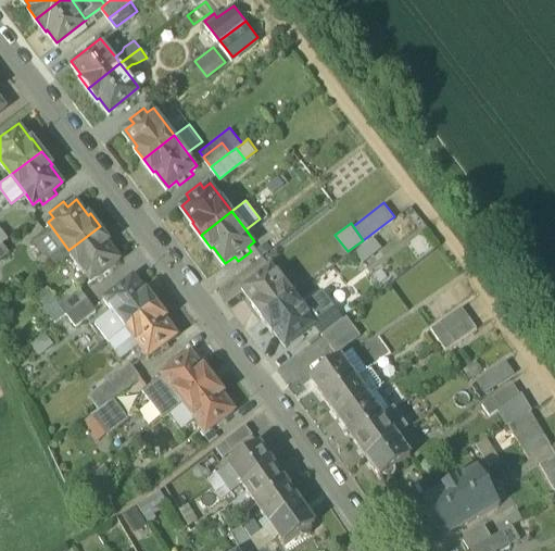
[(0,242),(3,240),(9,236),(0,224),(0,242)]
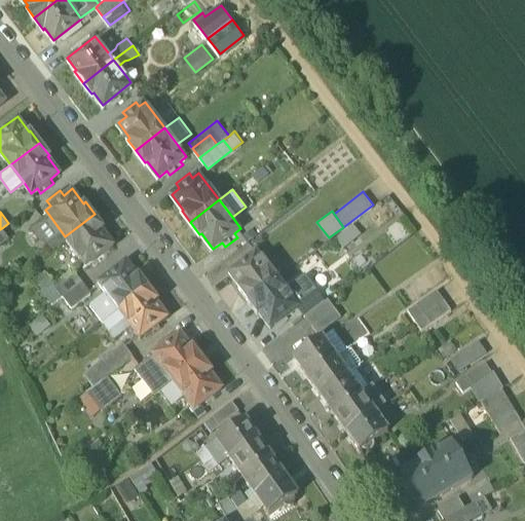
[(51,247),(65,236),(48,214),(31,227),(41,240),(44,237),(51,247)]
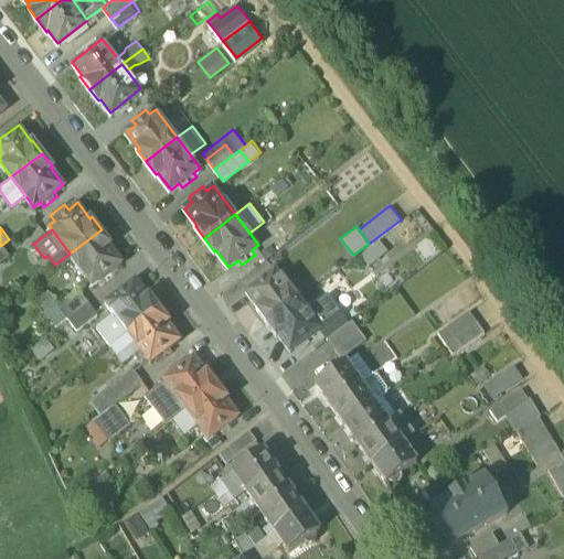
[(112,243),(102,229),(70,254),(93,283),(99,279),(102,282),(116,271),(114,267),(123,260),(109,244),(112,243)]
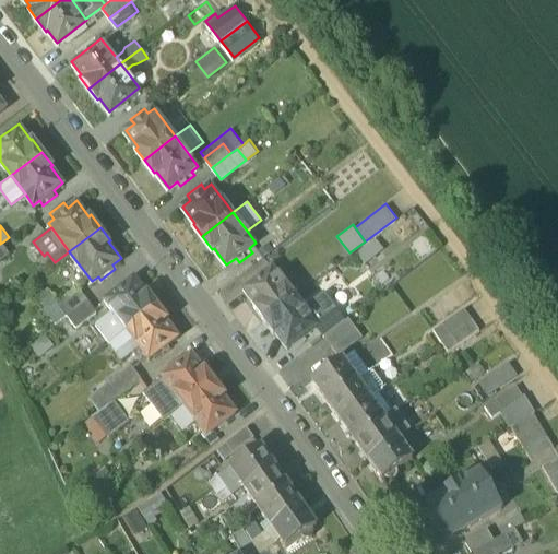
[(376,235),(356,251),(366,262),(384,247),(376,235)]
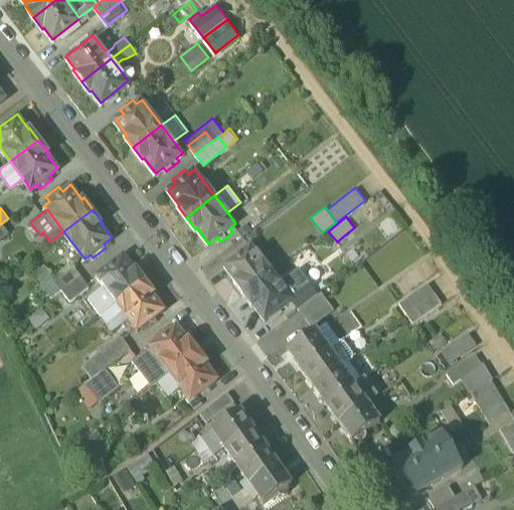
[(3,222),(0,224),(0,238),(10,231),(3,222)]
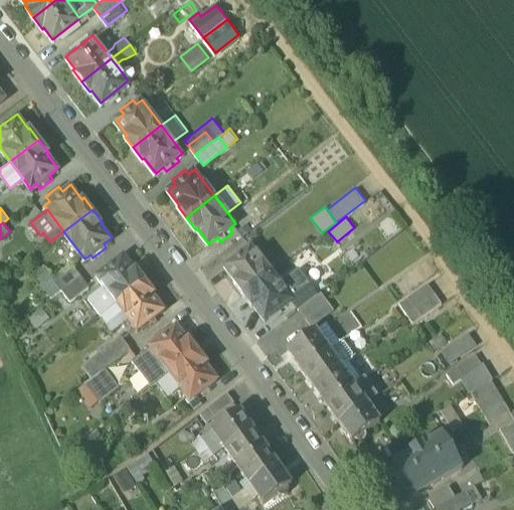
[(235,281),(243,293),(272,271),(252,244),(246,249),(242,244),(229,255),(233,260),(225,265),(237,280),(235,281)]
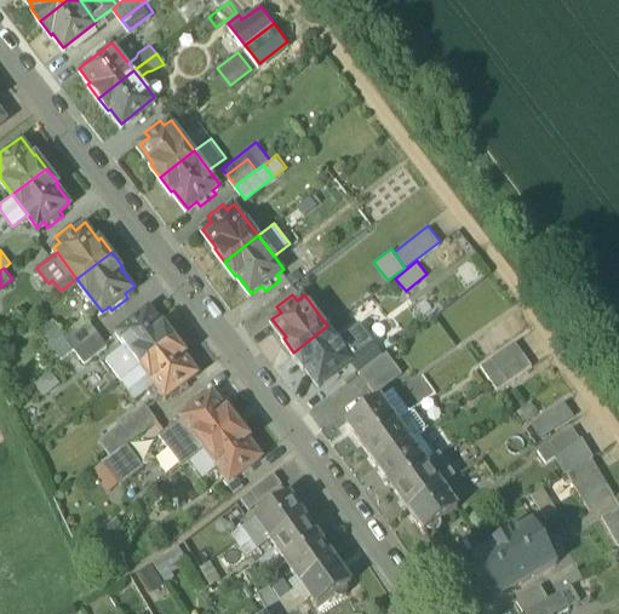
[(115,331),(125,344),(141,363),(176,337),(164,322),(162,323),(148,305),(115,331)]
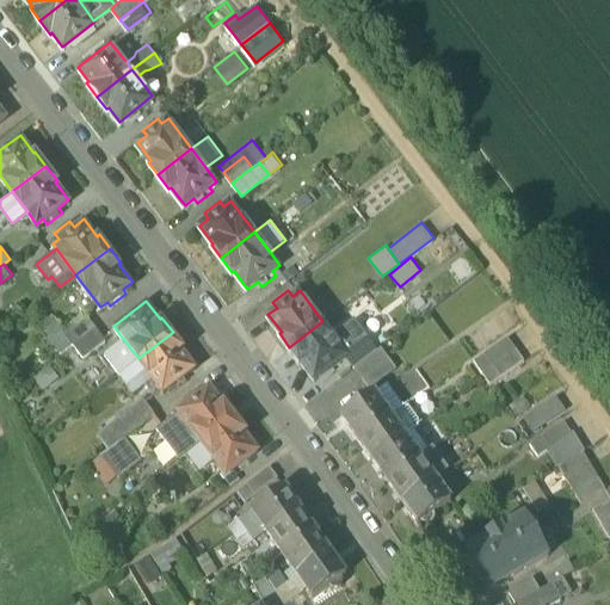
[(54,315),(41,325),(61,352),(73,341),(96,325),(85,312),(63,328),(54,315)]
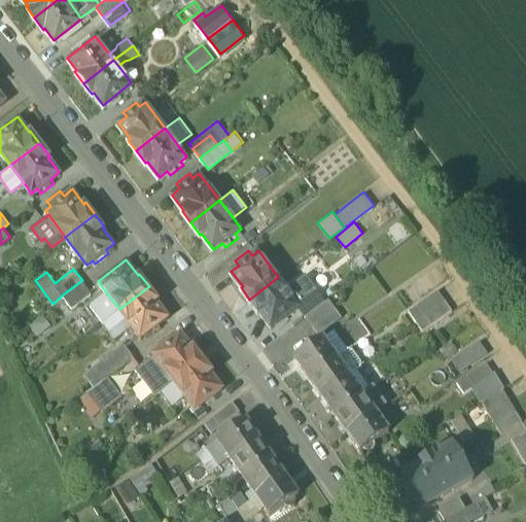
[(300,305),(278,277),(249,300),(259,312),(261,311),(273,325),(279,320),(283,324),(296,314),(293,309),(300,305)]
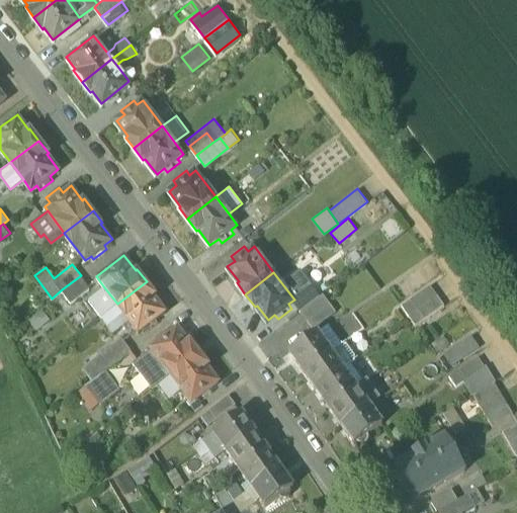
[(81,275),(62,289),(71,302),(90,286),(81,275)]
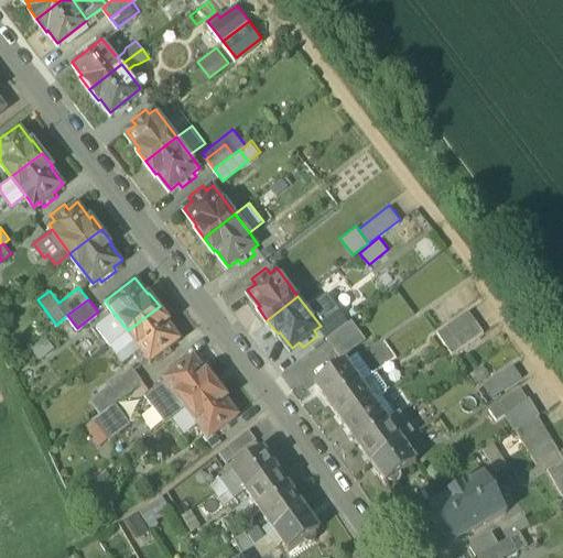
[(171,320),(160,306),(128,330),(141,348),(151,361),(182,337),(170,321),(171,320)]
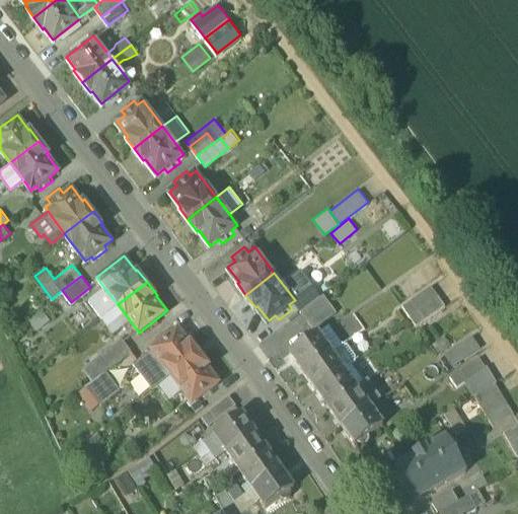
[(402,304),(410,314),(438,294),(432,284),(402,304)]
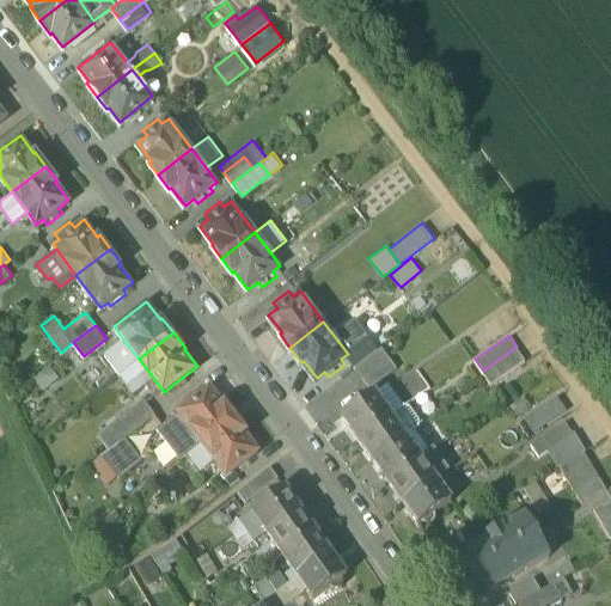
[(120,373),(139,359),(123,340),(105,353),(120,373)]
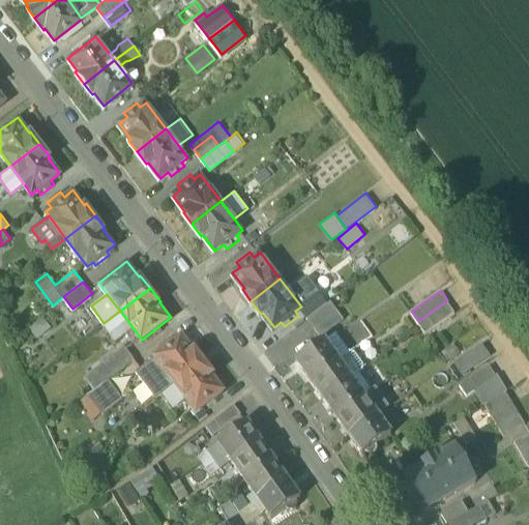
[(306,318),(314,326),(336,309),(330,299),(306,318)]
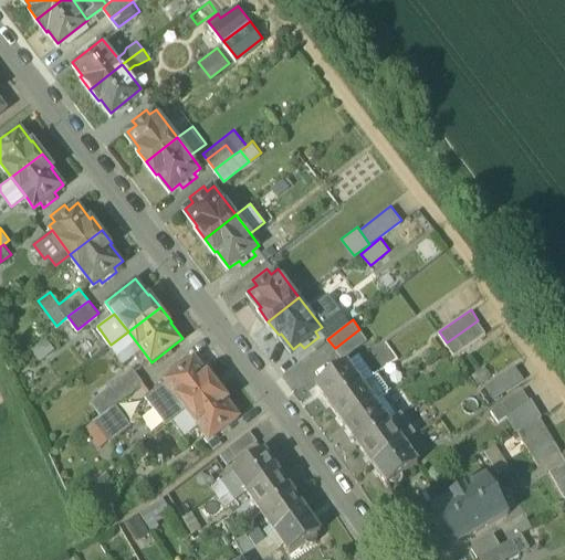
[(485,331),(478,320),(447,342),(454,354),(485,331)]
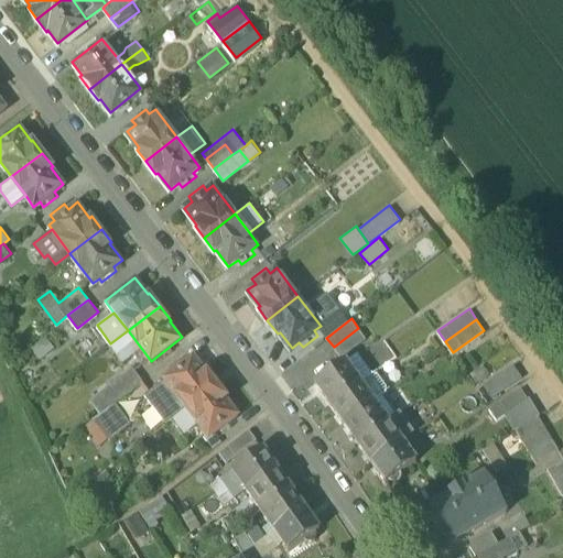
[(366,337),(358,328),(334,347),(340,356),(366,337)]
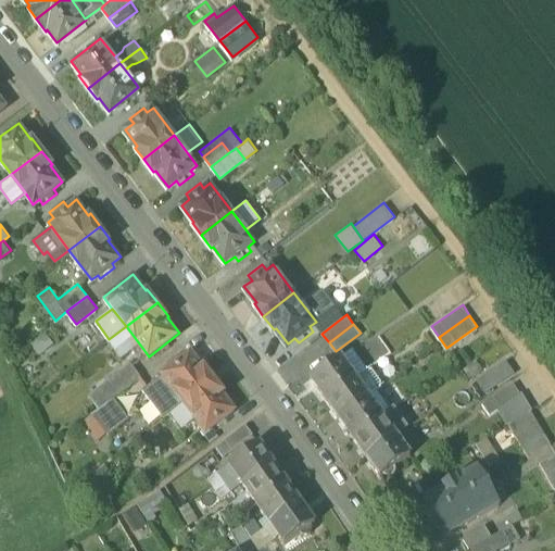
[(126,326),(109,339),(109,340),(122,358),(139,343),(126,326)]
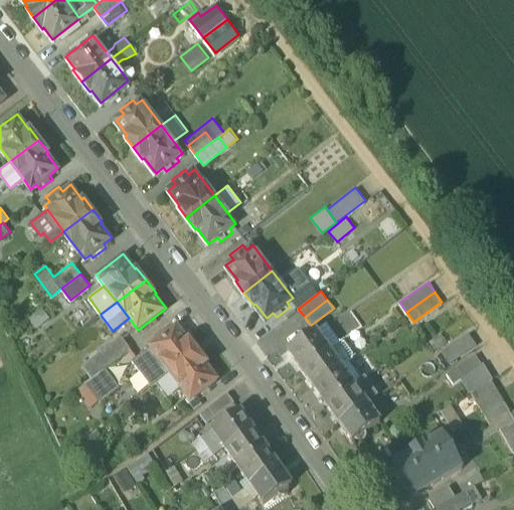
[(50,316),(42,306),(28,316),(36,327),(50,316)]
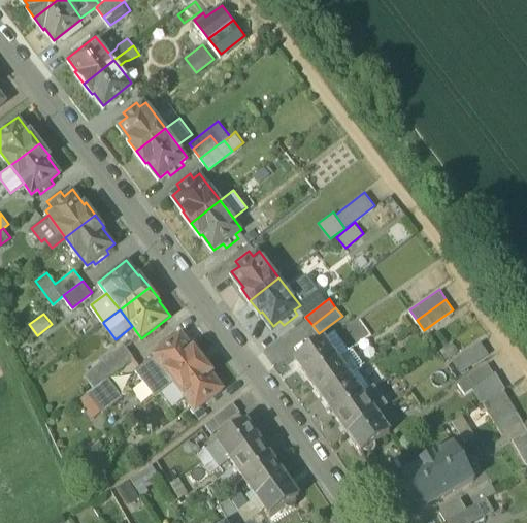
[(337,356),(349,348),(335,330),(324,337),(337,356)]
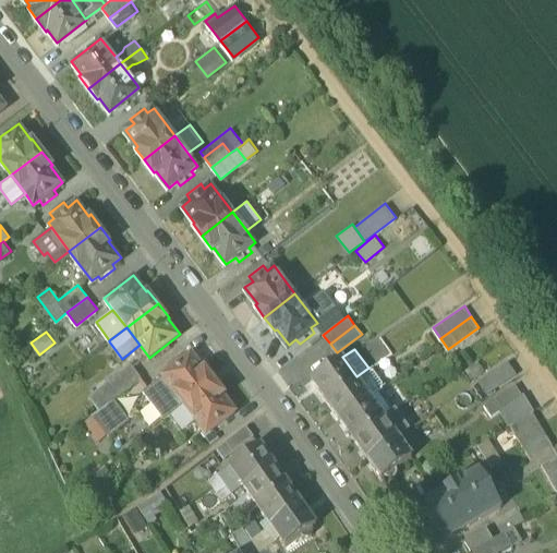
[(162,374),(164,375),(184,403),(215,380),(205,367),(204,368),(192,351),(162,374)]
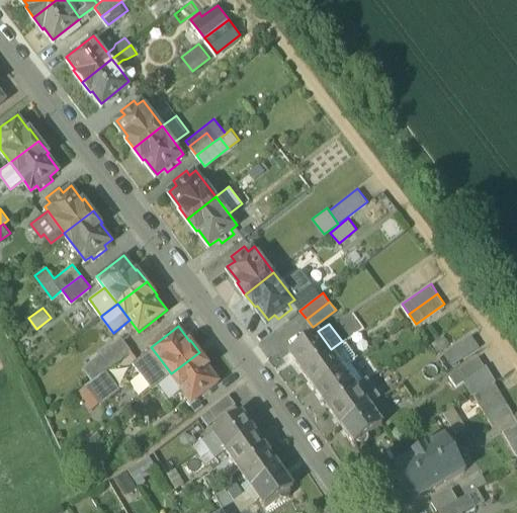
[(289,351),(302,369),(331,349),(318,331),(289,351)]
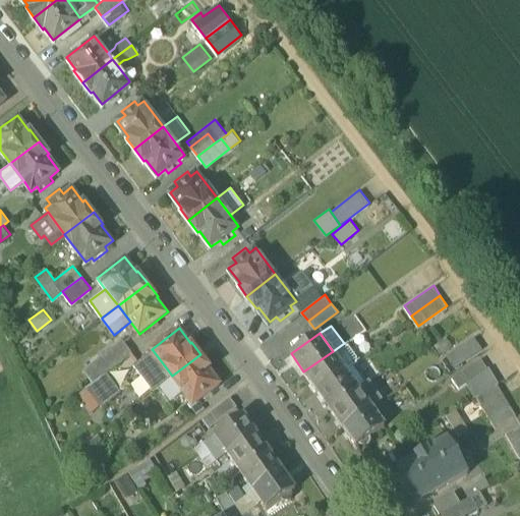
[(456,366),(482,347),(473,335),(447,354),(456,366)]
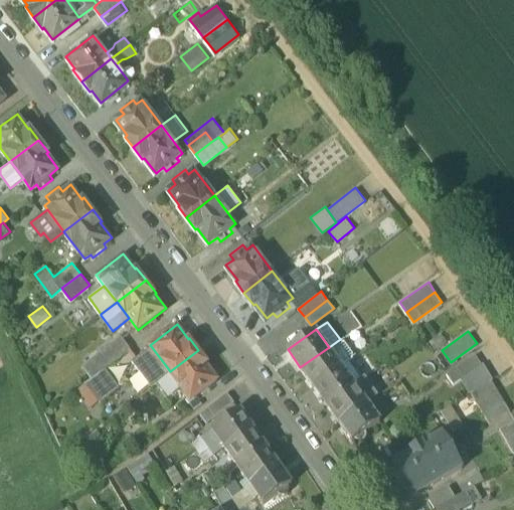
[(82,364),(92,376),(106,366),(131,347),(122,334),(82,364)]
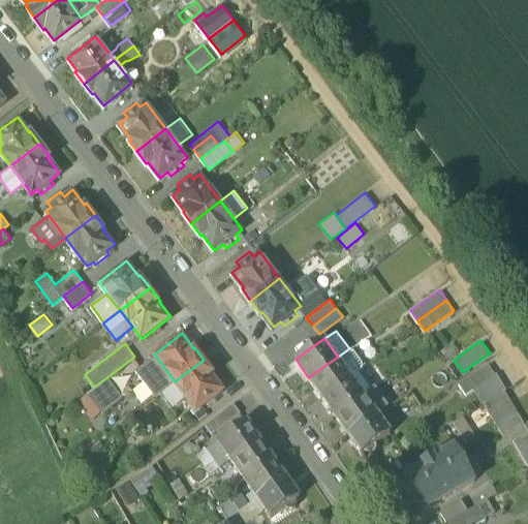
[(349,348),(338,357),(350,375),(359,370),(363,367),(349,348)]
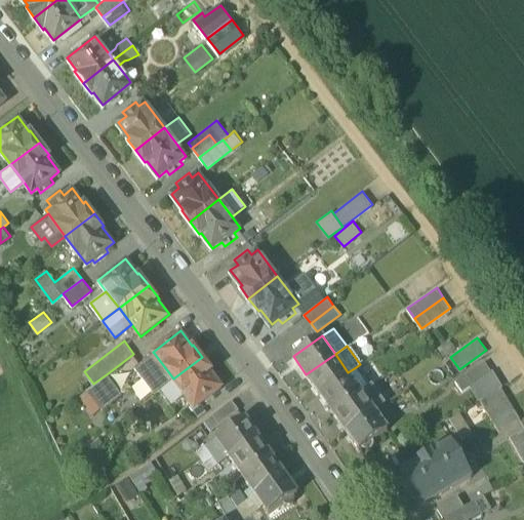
[(159,390),(173,378),(154,353),(134,367),(155,394),(159,390)]
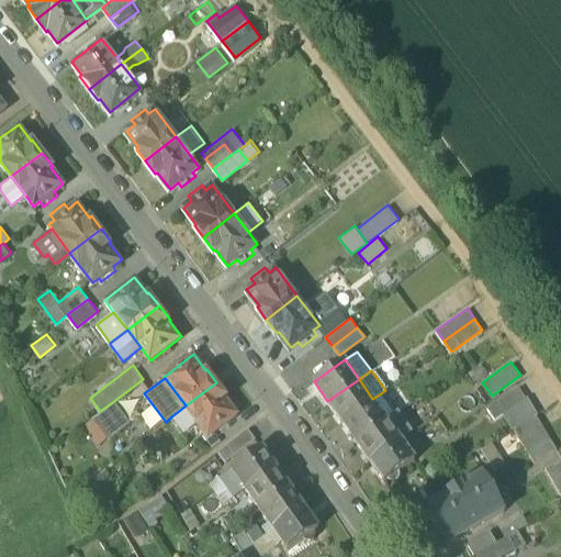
[(341,421),(372,399),(359,379),(327,401),(341,421)]
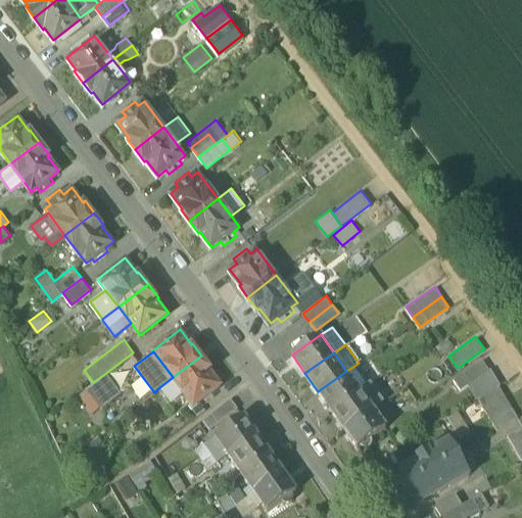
[(211,368),(201,356),(173,377),(186,394),(194,405),(200,399),(203,404),(217,393),(214,389),(222,384),(209,369),(211,368)]
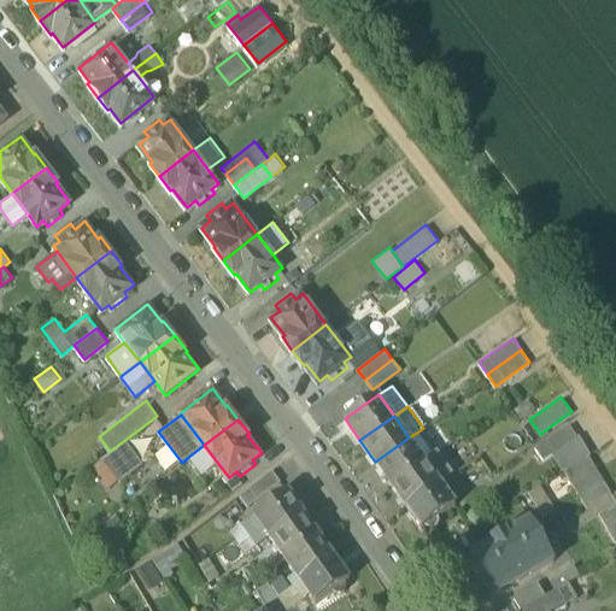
[(544,458),(555,451),(578,435),(579,434),(570,422),(535,446),(544,458)]
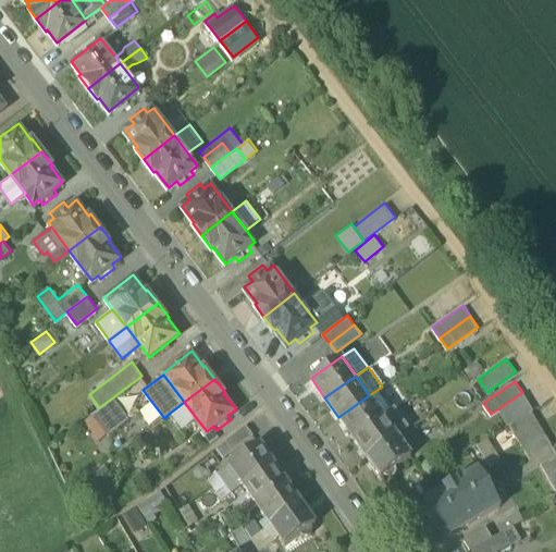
[(383,415),(392,409),(378,390),(369,395),(383,415)]
